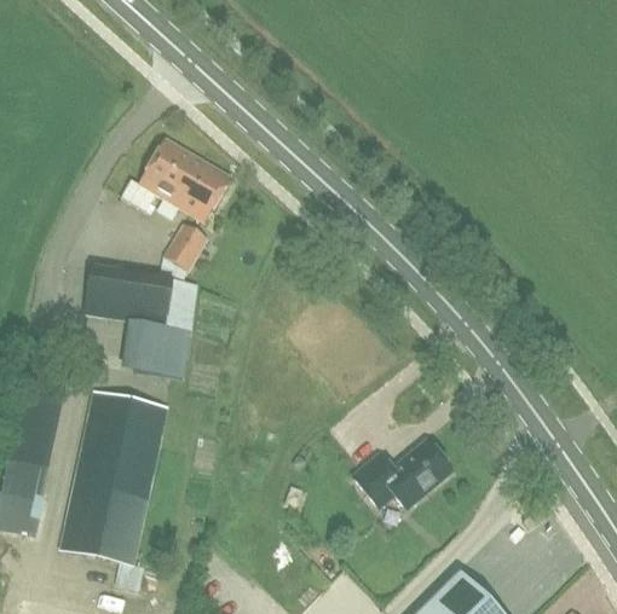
[(207,224),(234,178),(166,139),(139,184),(207,224)]
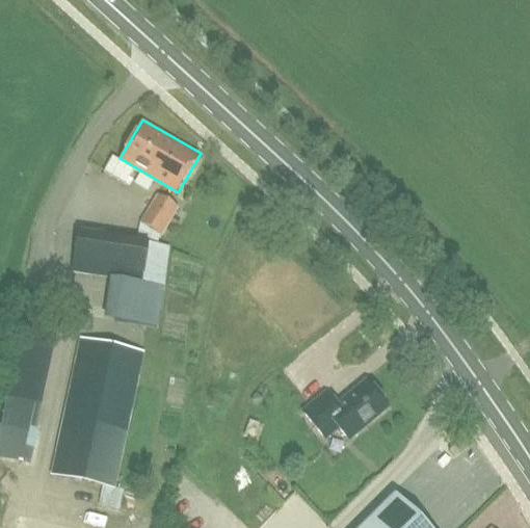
[(161,234),(179,206),(159,193),(141,221),(161,234)]
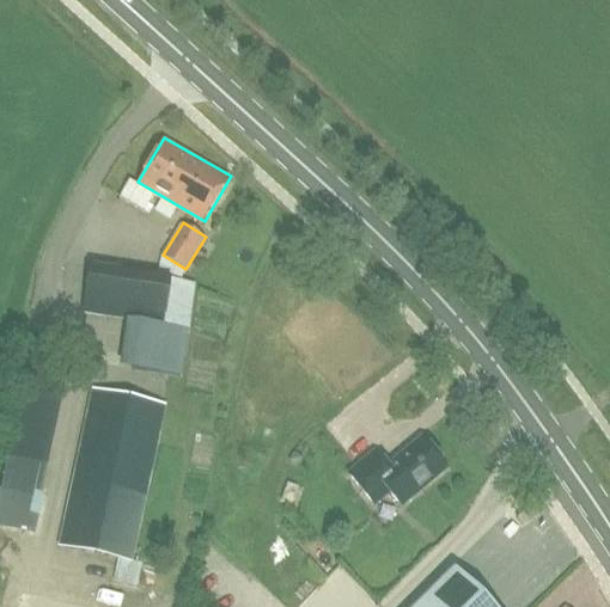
[(84,310),(164,322),(162,337),(187,339),(195,281),(90,265),(84,310)]
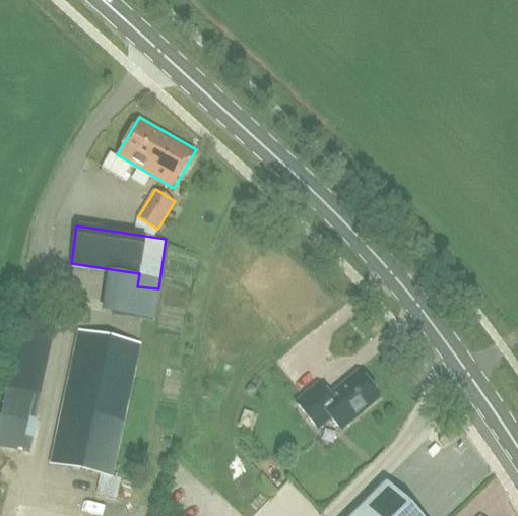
[(122,477),(114,475),(142,342),(79,328),(51,462),(103,473),(98,492),(118,497),(122,477)]
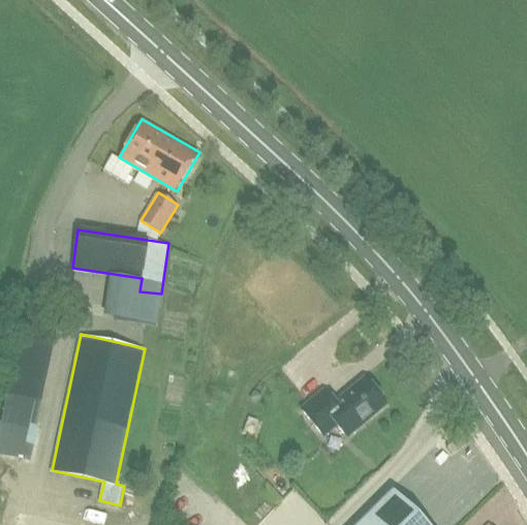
[(347,435),(386,403),(365,377),(335,402),(324,390),(303,408),(324,434),(337,423),(347,435)]
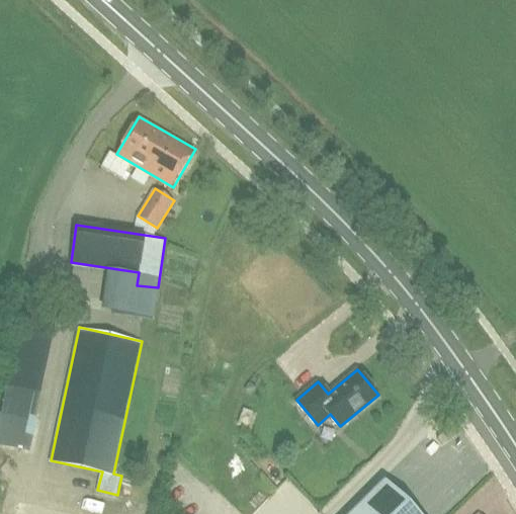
[(35,418),(40,392),(7,386),(1,412),(35,418)]
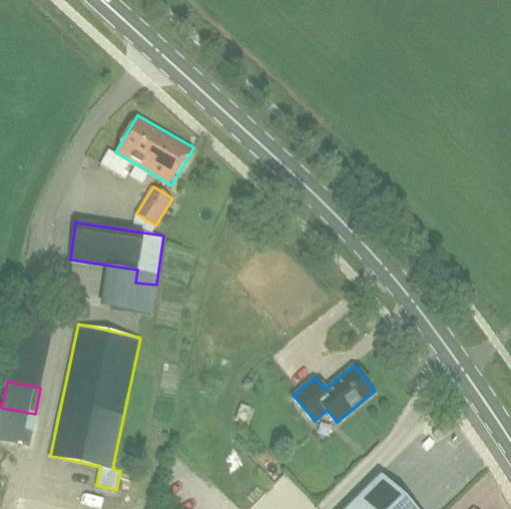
[(445,434),(440,428),(434,432),(439,439),(445,434)]
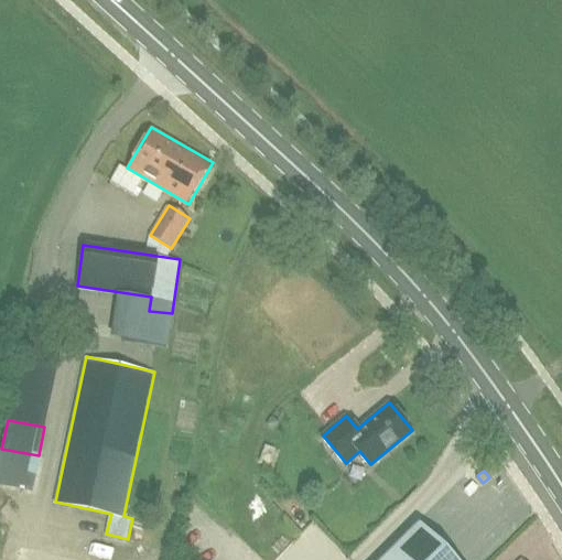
[(456,559),(419,521),(380,559),(456,559)]
